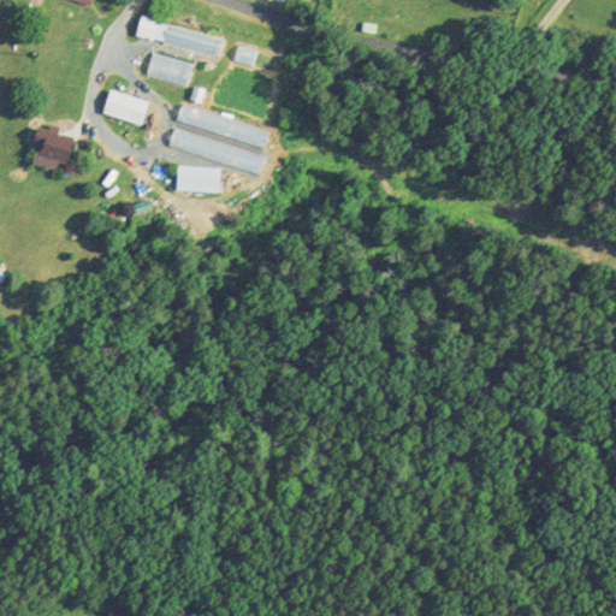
[(224,39),(141,15),(136,34),(218,59),(224,39)]
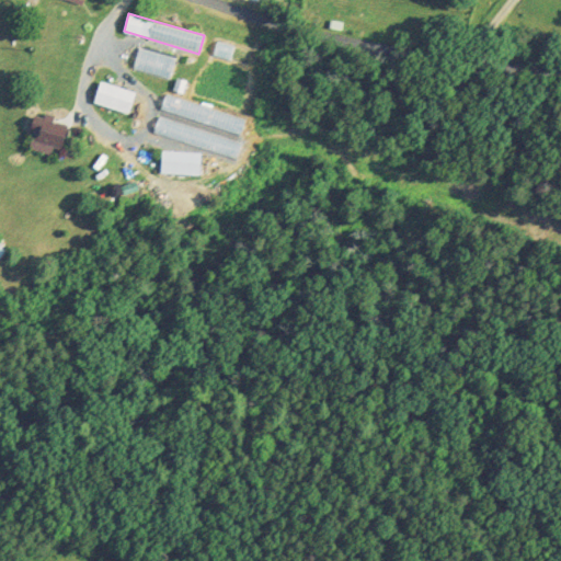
[(169,80),(175,58),(139,47),(133,69),(169,80)]
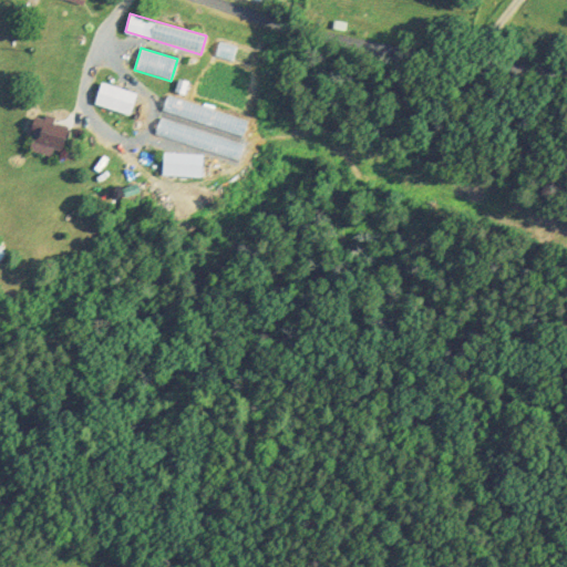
[(130,115),(137,93),(102,81),(94,103),(130,115)]
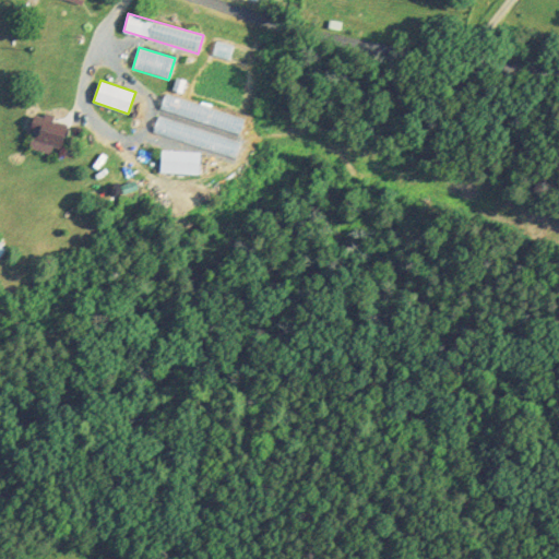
[(240,134),(245,118),(165,94),(159,110),(240,134)]
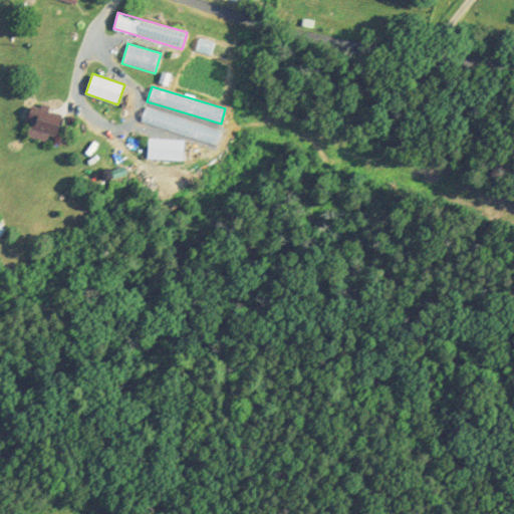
[(62,116),(32,107),(23,133),(53,143),(62,116)]
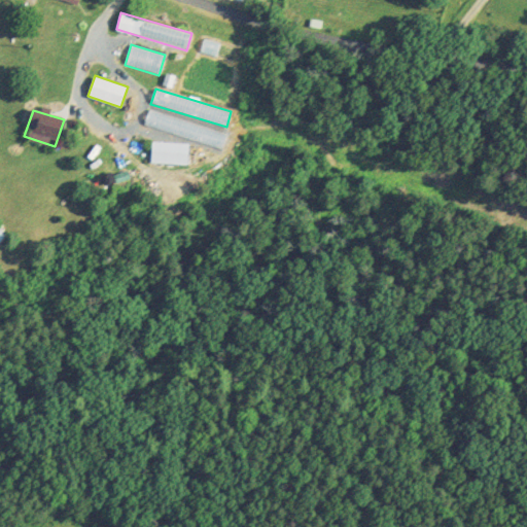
[(151,164),(188,164),(188,143),(151,143),(151,164)]
